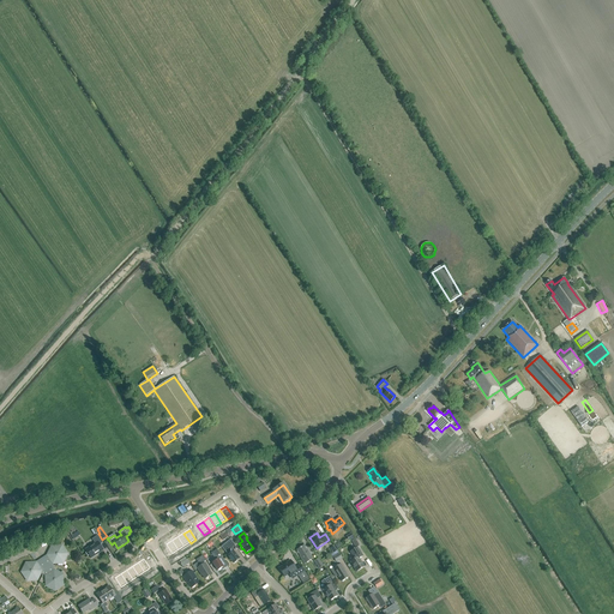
[(185,547),(191,543),(184,534),(178,537),(185,547)]
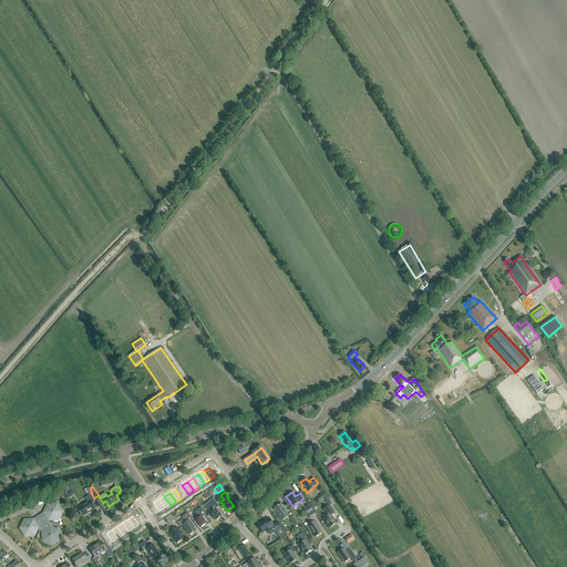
[(79,508),(84,516),(88,514),(89,514),(90,513),(90,512),(94,508),(91,503),(95,501),(91,494),(85,498),(88,503),(79,508)]
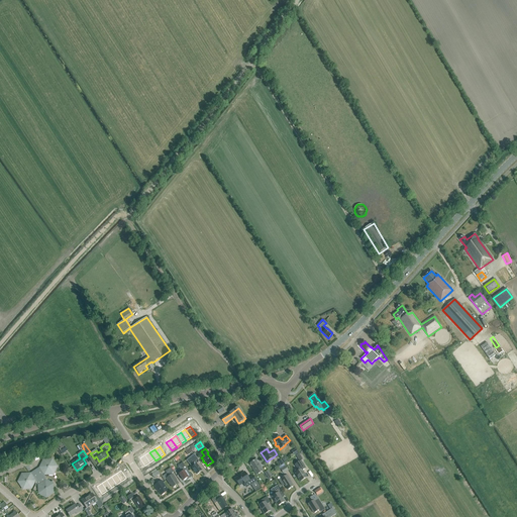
[(149,452),(145,455),(150,463),(156,460),(149,452)]
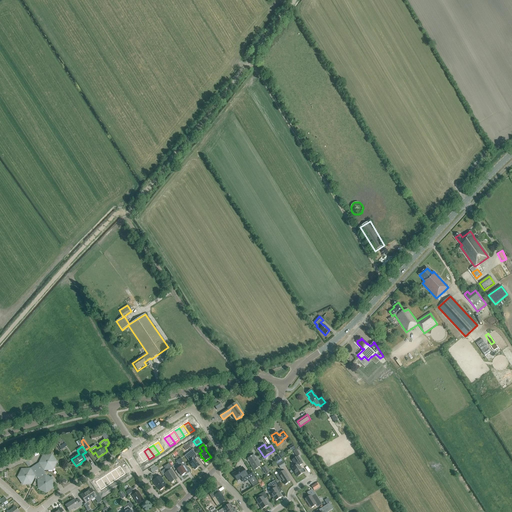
[(197,468),(199,466),(195,460),(194,460),(193,458),(196,455),(192,450),(185,456),(190,463),(190,464),(195,470),(195,469),(196,469),(197,468)]
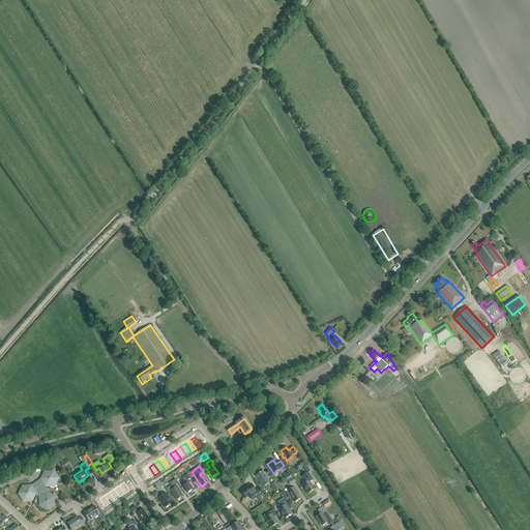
[(144,471),(149,479),(154,475),(149,467),(144,471)]
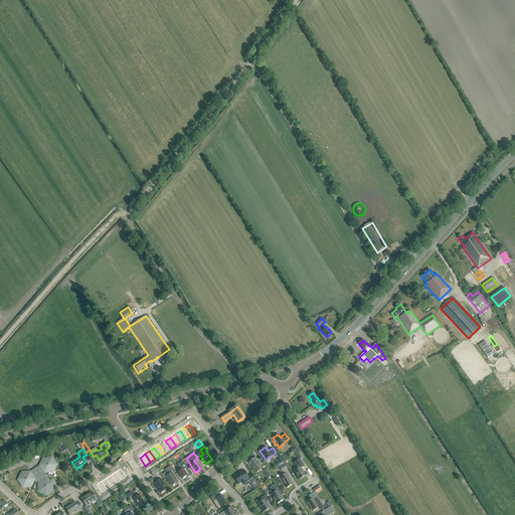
[(35,469),(39,476),(45,475),(44,473),(45,472),(46,473),(50,473),(51,471),(53,471),(56,465),(51,458),(43,459),(40,465),(41,465),(35,469)]
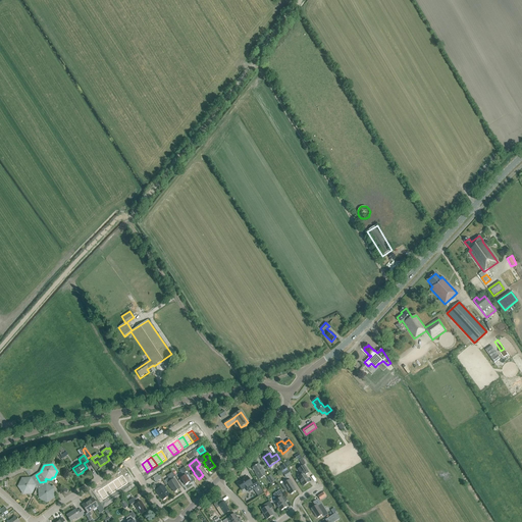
[(256,474),(259,479),(266,475),(261,467),(260,468),(258,464),(253,468),(256,473),(256,474)]
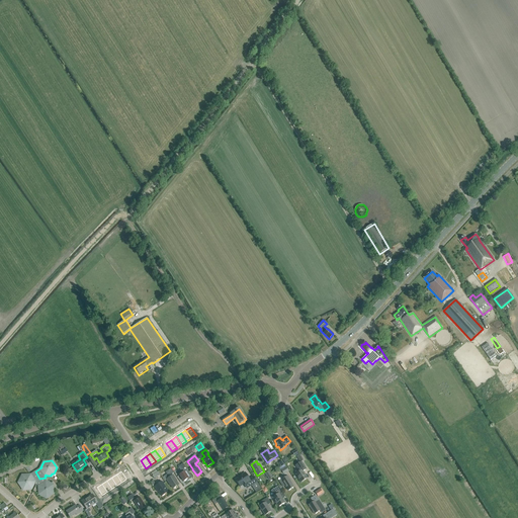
[(300,483),(308,479),(304,471),(307,469),(301,461),(295,465),(299,471),(295,475),(300,483)]
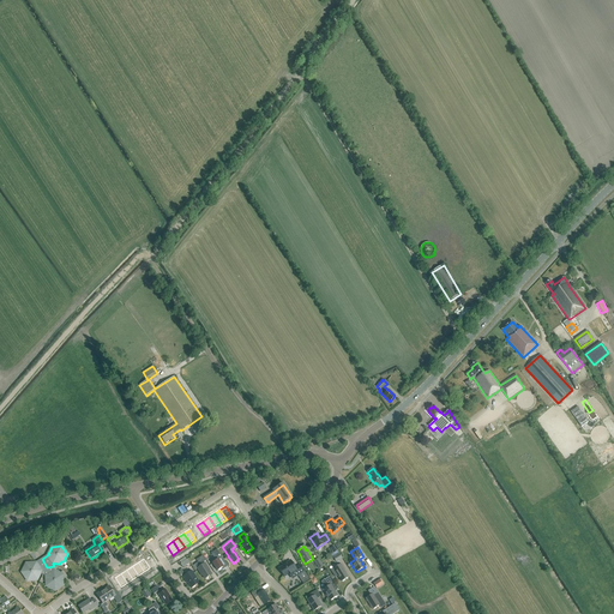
[(212,564),(217,571),(223,567),(224,569),(228,566),(223,558),(222,558),(217,549),(211,554),(216,561),(212,564)]
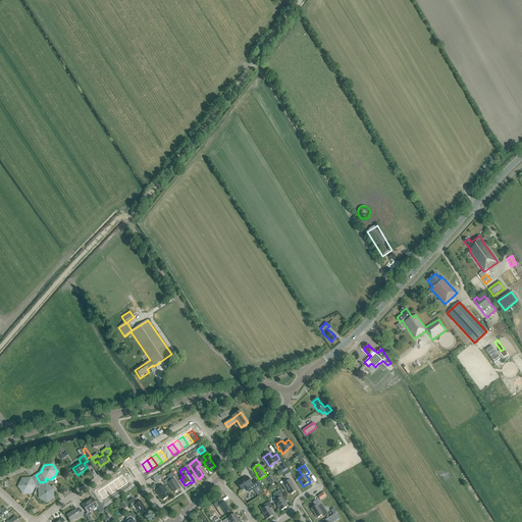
[(176,476),(173,472),(167,476),(168,478),(165,480),(167,483),(168,483),(171,489),(172,489),(174,492),(180,488),(176,483),(177,483),(174,479),(173,478),(176,476)]
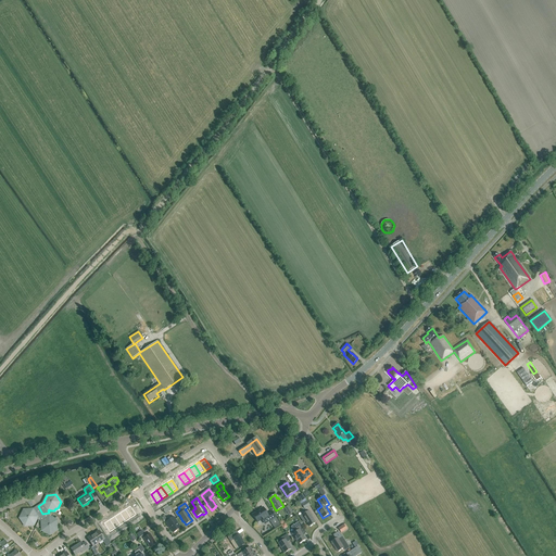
[(35,523),(36,521),(37,519),(39,520),(42,514),(38,506),(30,512),(30,510),(24,510),(20,518),(22,521),(25,527),(32,526),(33,523),(35,523)]
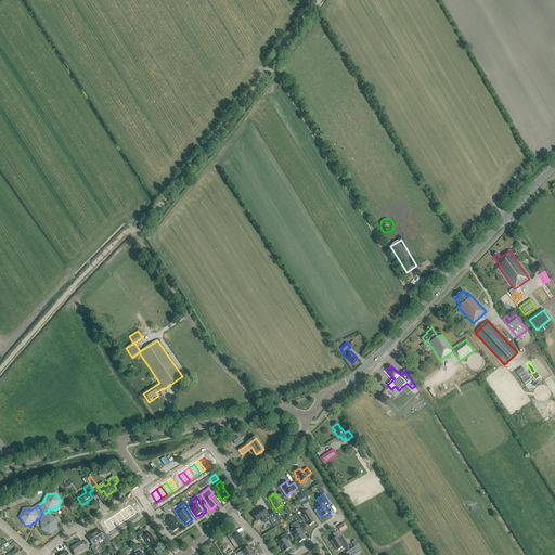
[(130,506),(125,510),(131,518),(137,515),(130,506)]
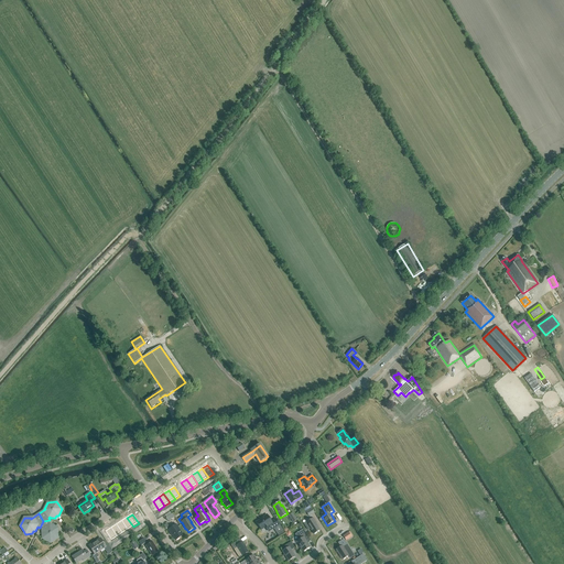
[(257,522),(261,530),(266,528),(267,530),(268,530),(270,531),(271,530),(273,529),(277,533),(283,530),(280,524),(279,524),(275,519),(275,520),(271,522),(267,514),(263,517),(263,518),(262,519),(261,519),(257,522)]
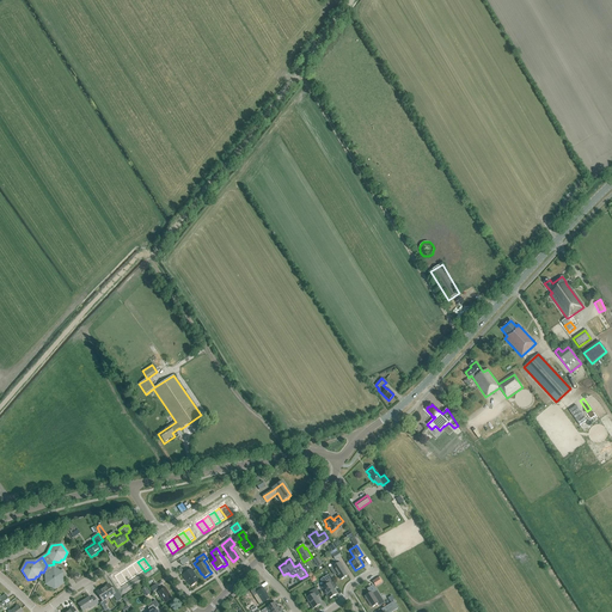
[(139,575),(145,571),(138,562),(133,565),(139,575)]
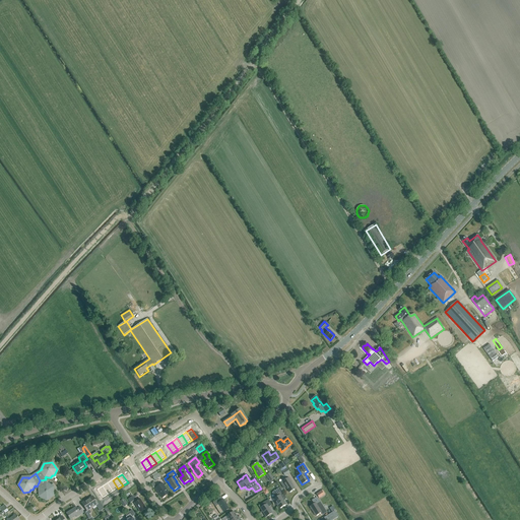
[(291,483),(293,483),(288,477),(280,483),(283,489),(286,488),(289,493),(295,489),(291,483)]
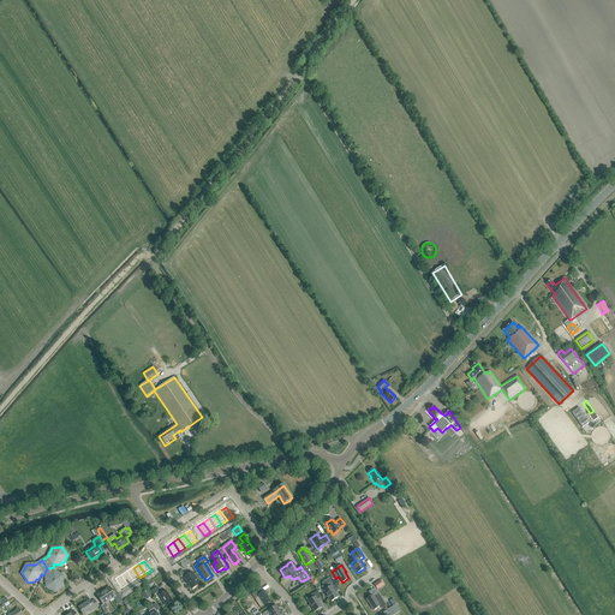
[(54,567),(47,568),(43,575),(46,577),(47,579),(46,580),(47,585),(48,586),(49,589),(55,592),(64,586),(63,577),(57,573),(55,573),(54,572),(54,567)]
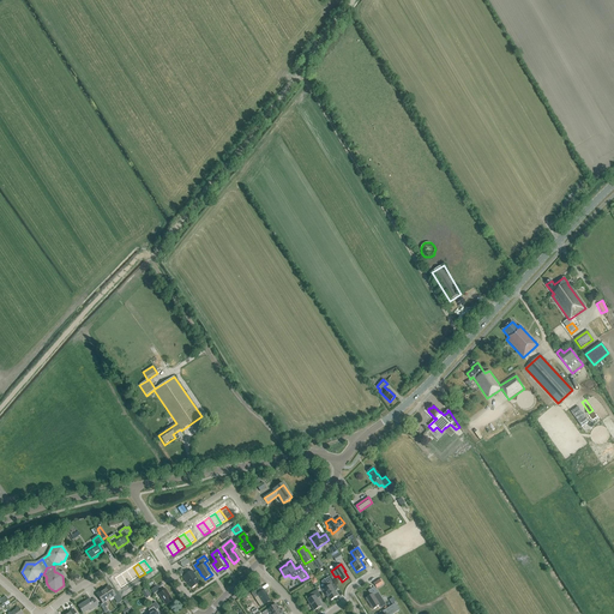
[(133,567),(127,571),(133,582),(139,577),(133,567)]
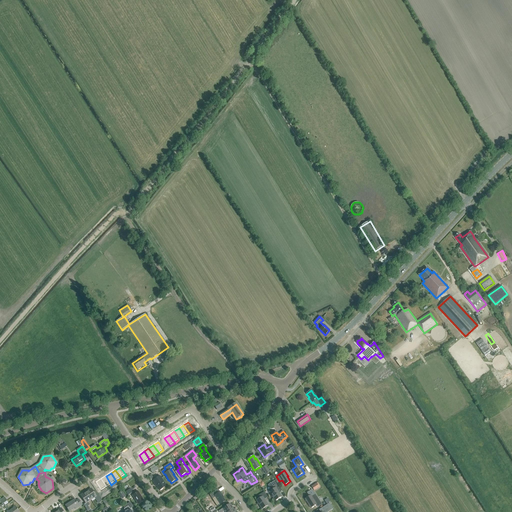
[(106,488),(111,485),(106,476),(101,480),(106,488)]
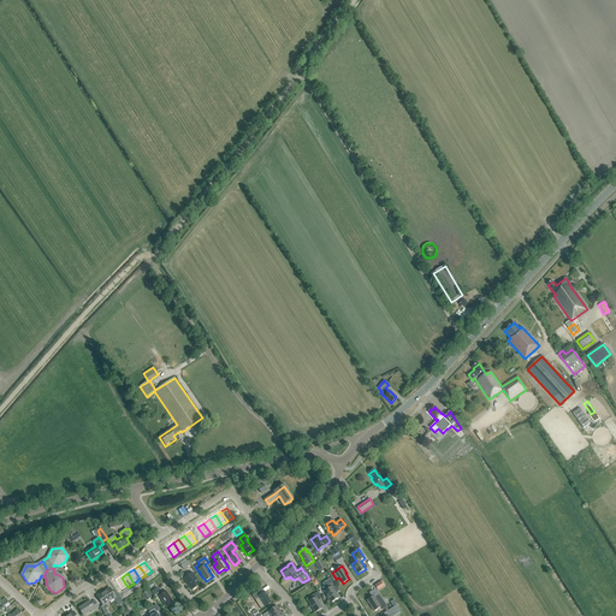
[(182,579),(183,579),(184,579),(187,582),(193,590),(200,585),(193,573),(185,578),(184,575),(181,576),(182,579)]
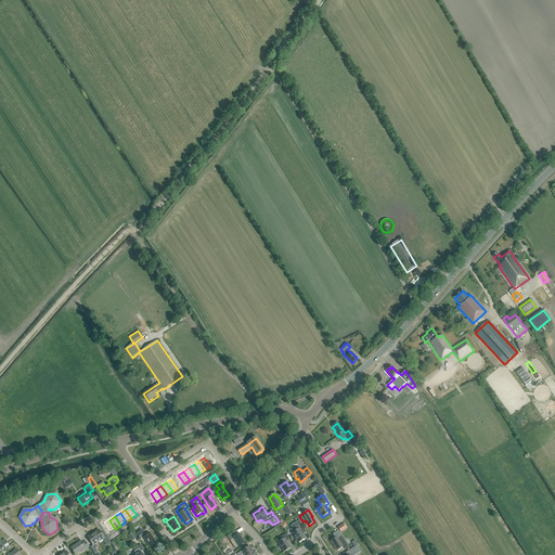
[(111,532),(115,529),(110,520),(104,524),(111,532)]
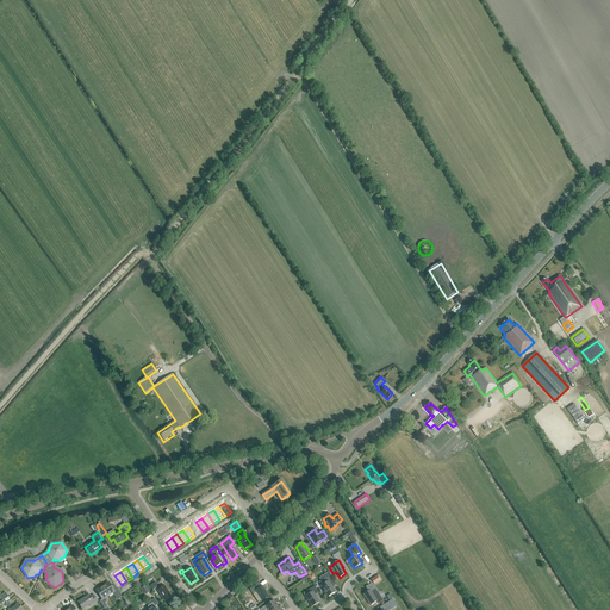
[(321,586),(328,597),(336,592),(329,582),(332,579),(329,572),(319,578),(323,585),(321,586)]
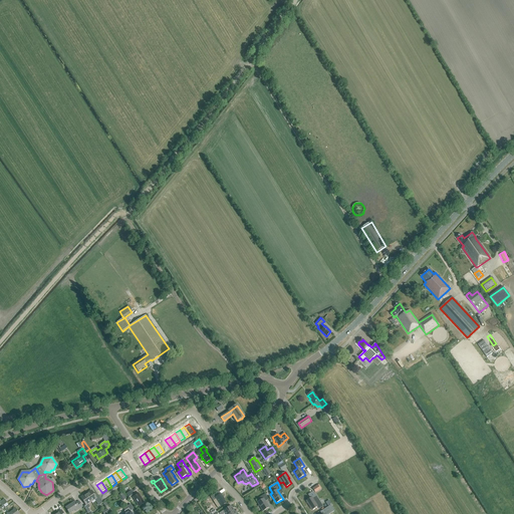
[(321,489),(319,485),(313,489),(315,493),(320,490),(321,489)]
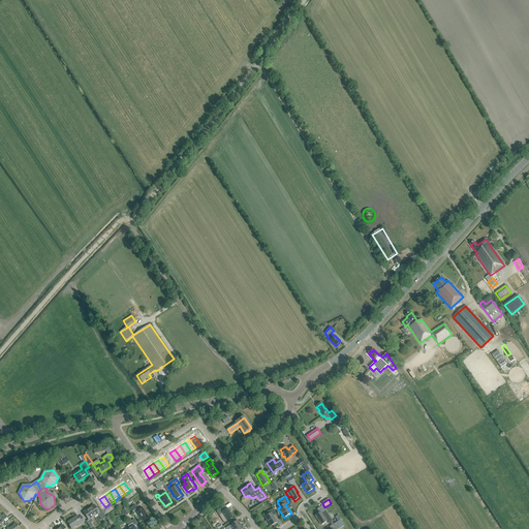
[(89,508),(94,518),(98,515),(100,518),(102,520),(104,518),(104,519),(106,518),(100,509),(98,510),(94,505),(89,508)]
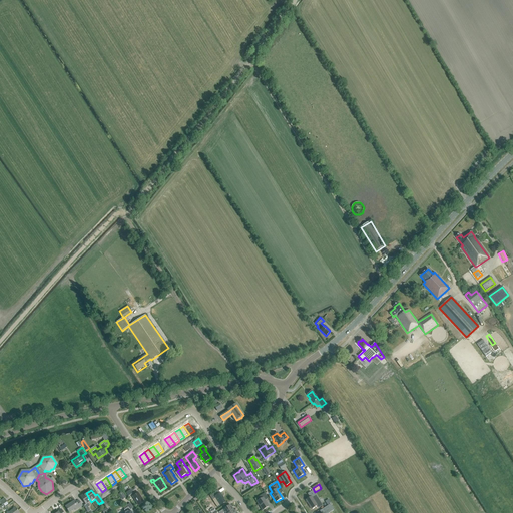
[(312,496),(306,500),(312,509),(317,506),(319,508),(322,505),(316,495),(315,496),(313,491),(310,493),(312,496)]
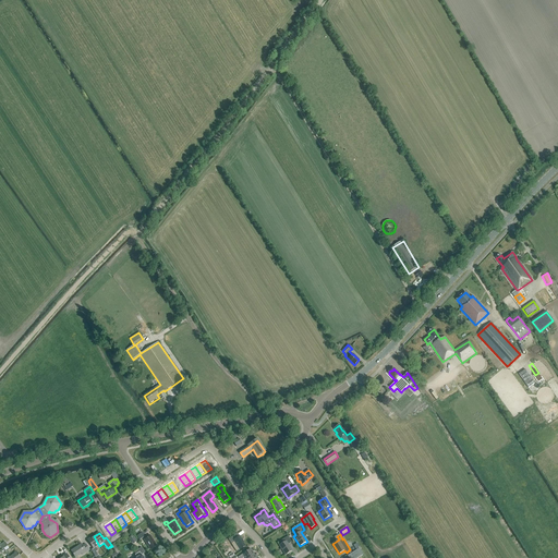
[(146,537),(147,538),(144,541),(150,550),(157,546),(150,536),(149,535),(146,537)]
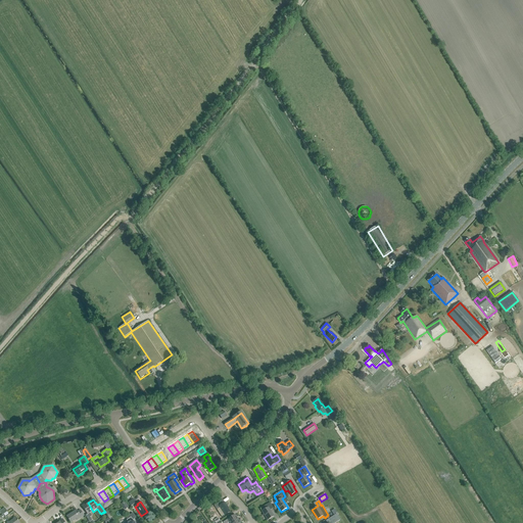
[(230,512),(227,507),(225,503),(222,505),(220,502),(218,503),(215,506),(217,510),(220,508),(224,516),(230,512)]
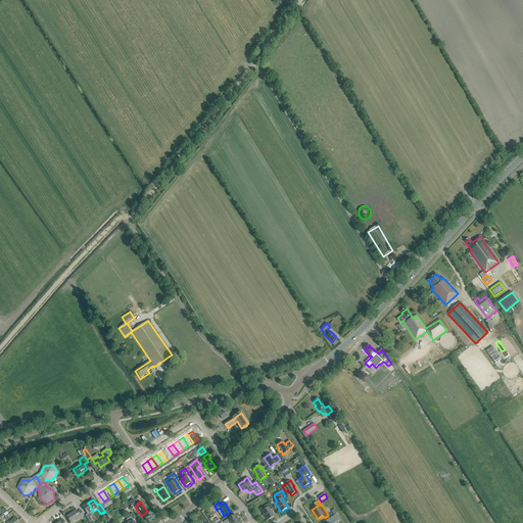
[(93,512),(88,503),(83,507),(88,514),(86,516),(90,522),(92,520),(90,518),(92,516),(90,514),(93,512)]
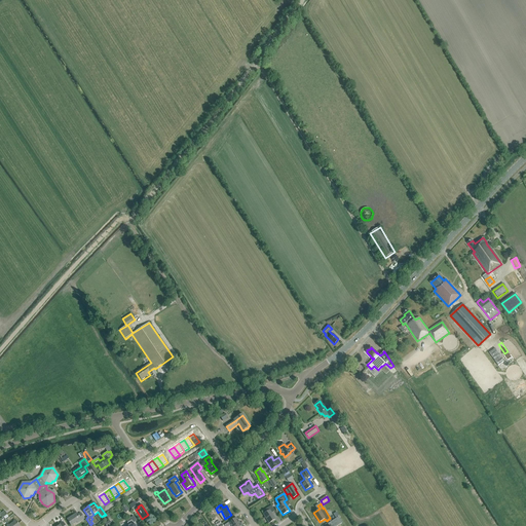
[(266,513),(263,515),(269,523),(275,519),(271,514),(274,512),(271,505),(264,510),(266,513)]
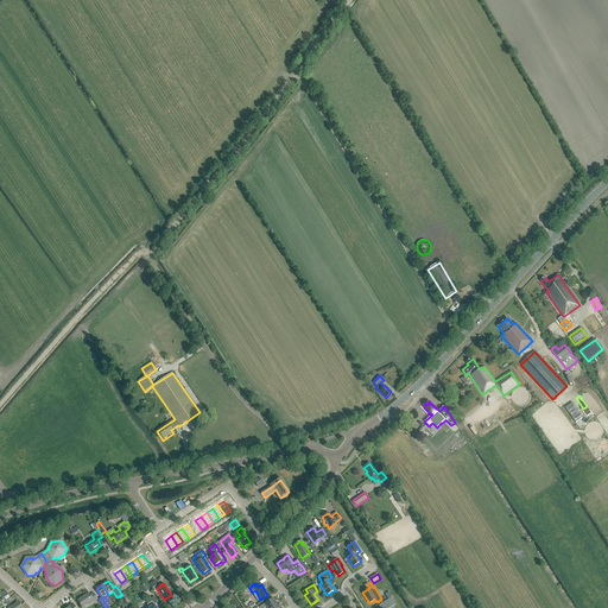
[(77,601),(82,607),(94,601),(95,602),(97,600),(94,594),(90,596),(89,594),(77,601)]
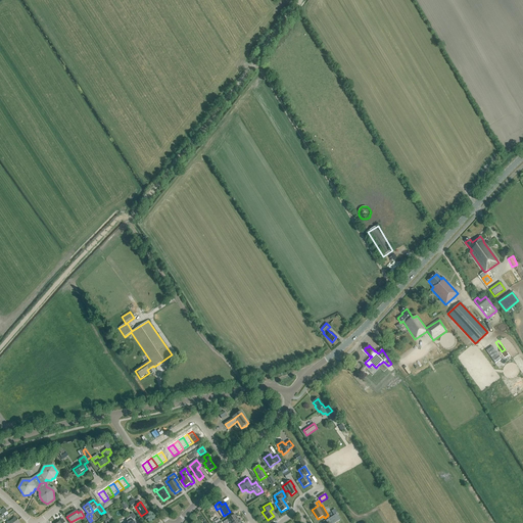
[(128,522),(135,522),(133,520),(136,518),(133,513),(127,518),(128,519),(127,520),(129,522),(128,522)]
